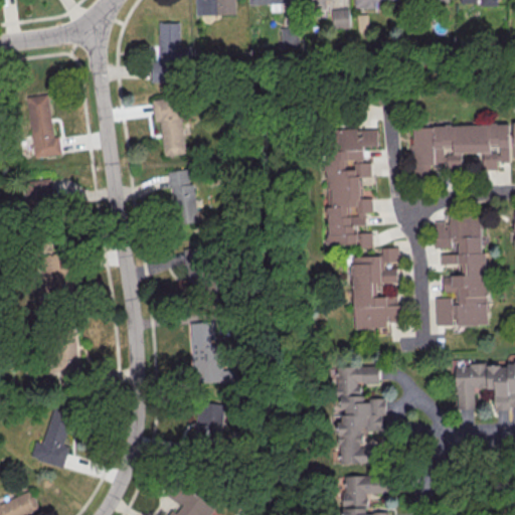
[(194,0),(232,0),(233,9),(195,11),(194,0)]
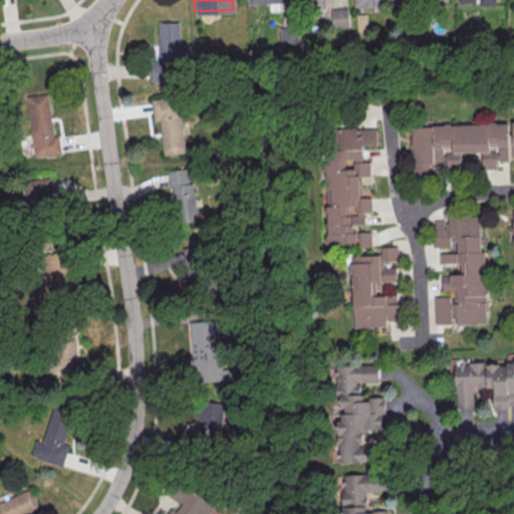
[(306,0),(307,11),(323,11),(323,4),(332,4),(331,0),(306,0)]
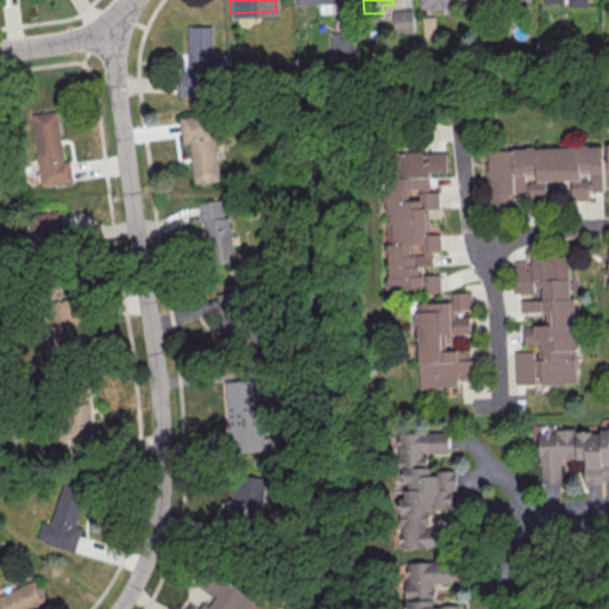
[(470,0),(444,1),(444,10),(416,11),(416,0),(470,0)]
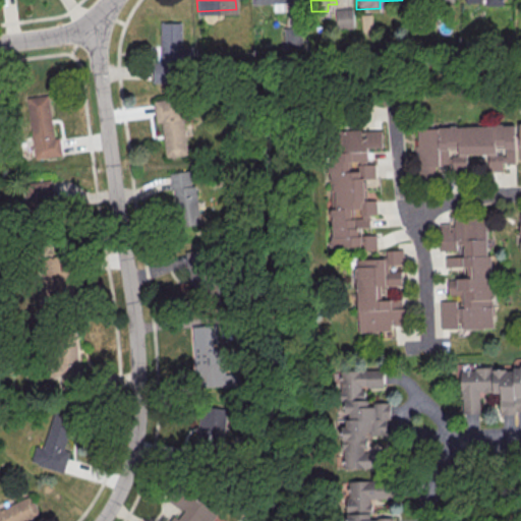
[(452,0),(453,2),(422,3),(422,7),(410,8),(410,0),(452,0)]
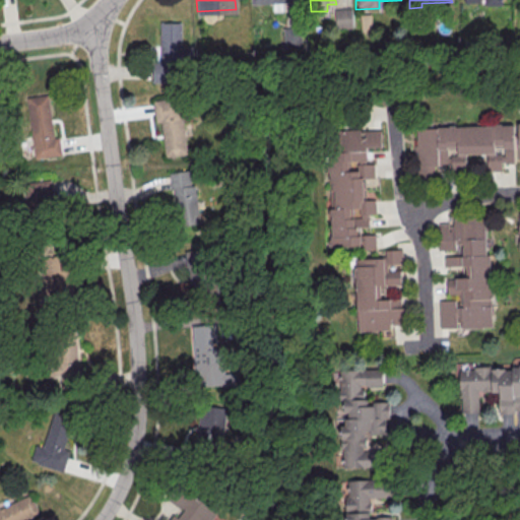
[(353,8),(335,8),(335,27),(353,27),(353,8)]
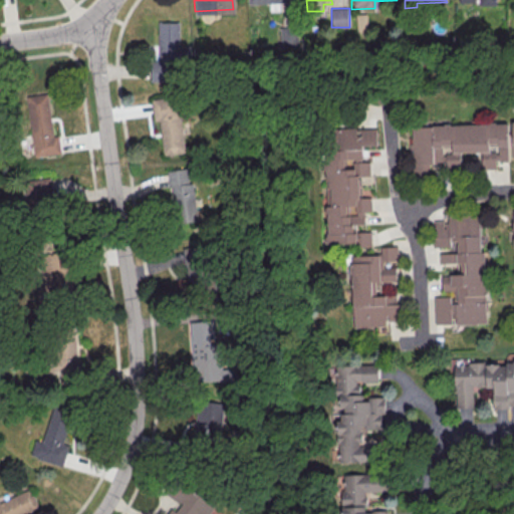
[(180,21),(160,22),(160,60),(152,60),(152,81),(182,81),(182,57),(190,57),(190,49),(180,49),(180,21)]
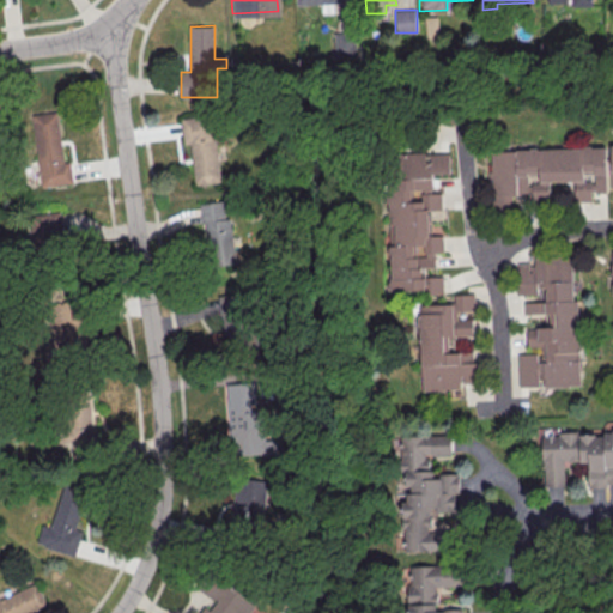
[(354,41),(335,41),(335,54),(354,54),(354,41)]
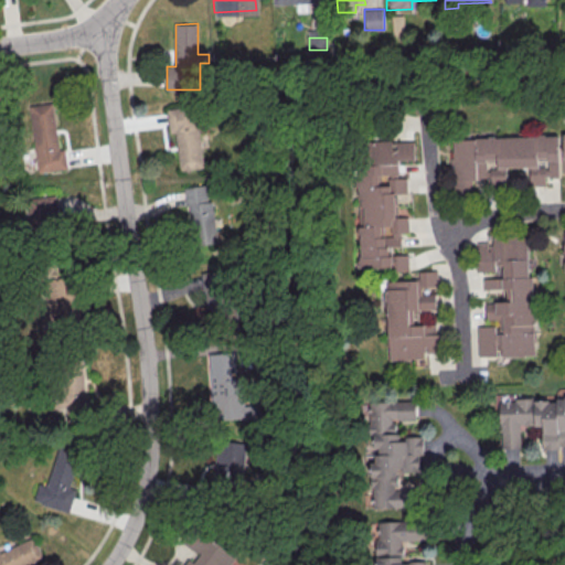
[(66,169),(64,147),(59,148),(54,103),(32,105),(39,172),(66,169)]
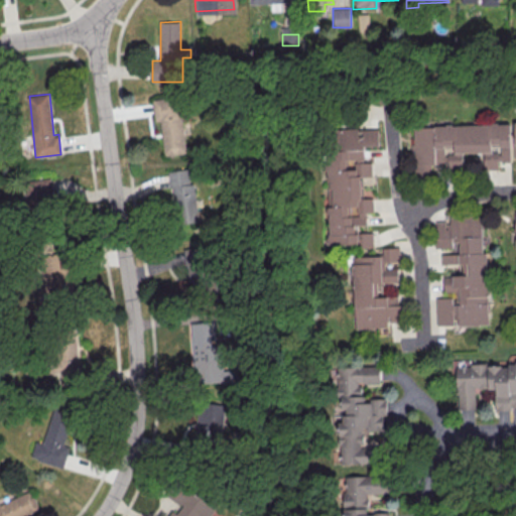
[(185,154),(182,97),(152,99),(154,122),(161,121),(164,155),(185,154)]
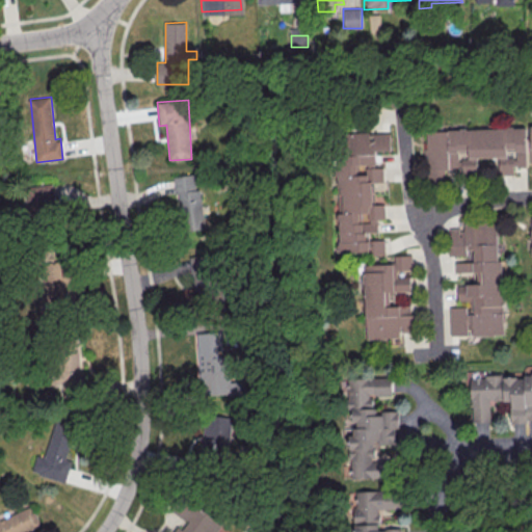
[(464,130),(506,129),(506,127),(512,127),(512,128),(525,128),(526,167),(514,168),(514,166),(512,166),(512,176),(498,176),(497,157),(475,158),(475,176),(460,177),(460,168),(457,168),(457,169),(443,169),(443,186),(426,186),(426,155),(422,155),(422,150),(425,150),(425,132),(447,132),(447,131),(458,130),(458,129),(464,129),(464,130)]
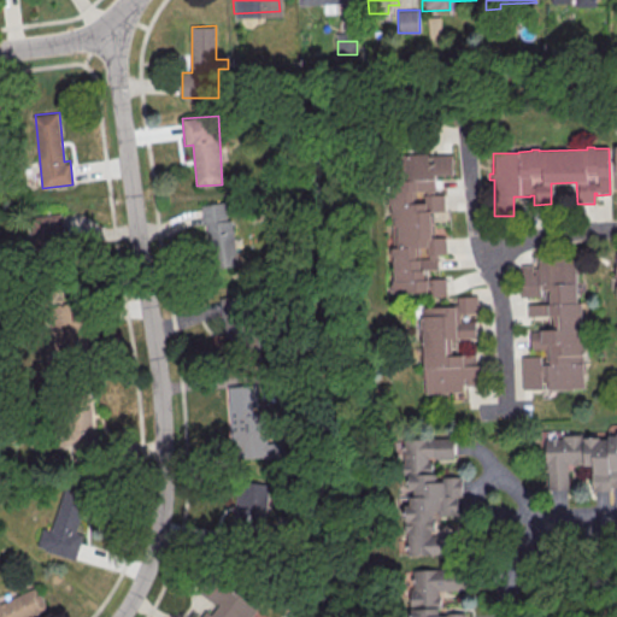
[(393,298),(447,297),(446,277),(438,277),(438,254),(447,254),(447,236),(435,236),(434,212),(445,211),(445,194),(436,194),(435,175),(452,175),(452,153),(391,154),(393,298)]
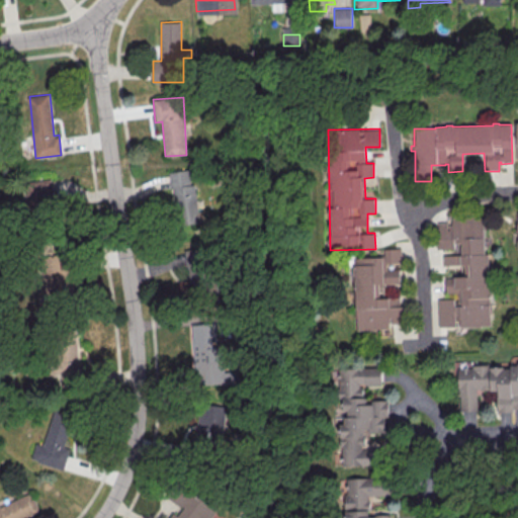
[(170,173),(179,225),(201,221),(191,169),(170,173)]
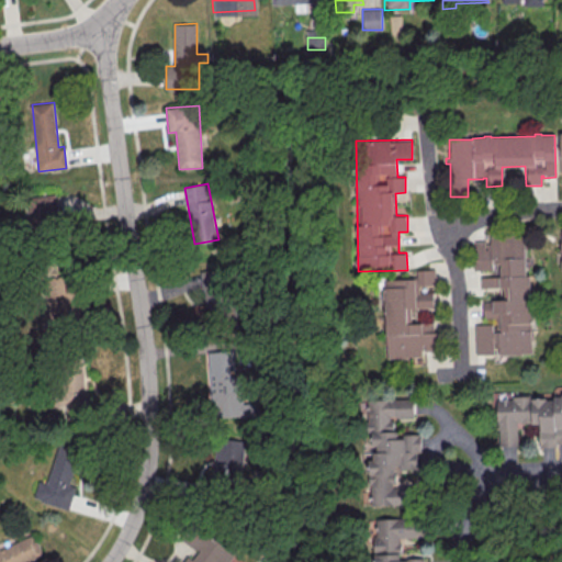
[(57,195),(25,197),(25,226),(68,226),(67,210),(57,210),(57,195)]
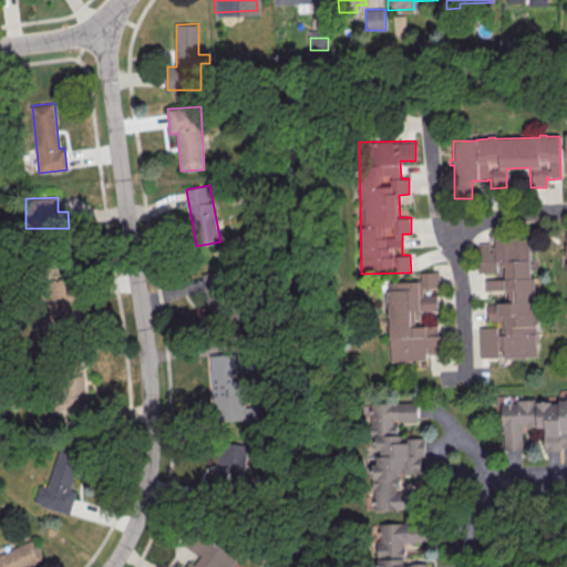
[(500,238),(527,238),(527,250),(528,250),(529,279),(533,278),(534,316),(536,316),(536,327),(534,327),(535,333),(534,333),(535,357),(524,358),(509,359),(509,358),(501,358),(501,352),(496,352),(496,358),(478,359),(477,328),(496,328),(496,336),(500,336),(500,321),(486,322),(486,306),(495,305),(495,303),(512,302),(512,300),(507,300),(507,290),(504,290),(504,291),(483,291),(483,280),(484,280),(484,278),(492,277),(492,276),(484,276),(484,274),(476,274),(476,261),(478,261),(477,245),(487,245),(487,254),(491,253),(490,247),(493,247),(493,239),(500,239),(500,238)]
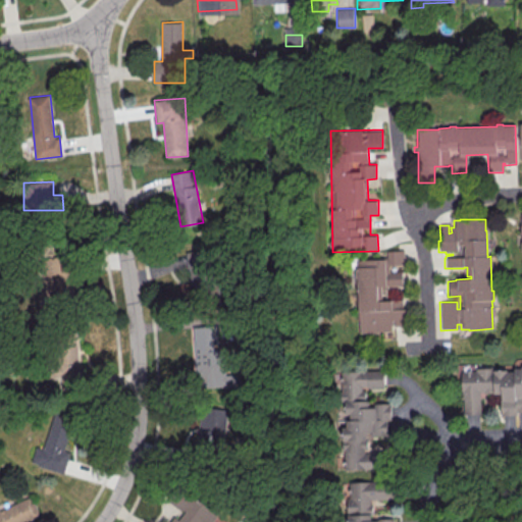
[(358,333),(390,332),(390,326),(407,326),(406,299),(382,300),(382,286),(403,285),(403,267),(405,267),(404,250),(386,250),(386,259),(355,260),(358,333)]
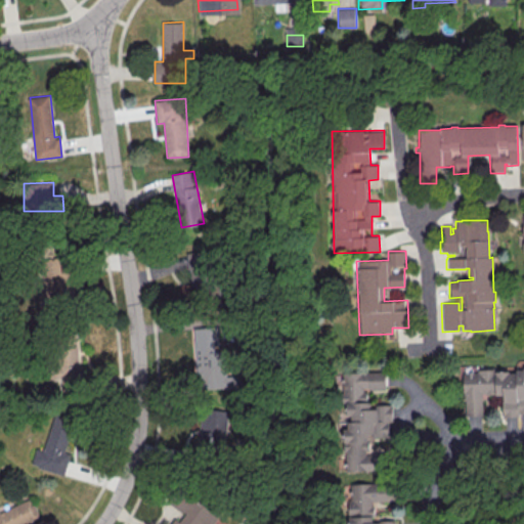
[(189,294),(215,294),(213,252),(188,252),(189,294)]
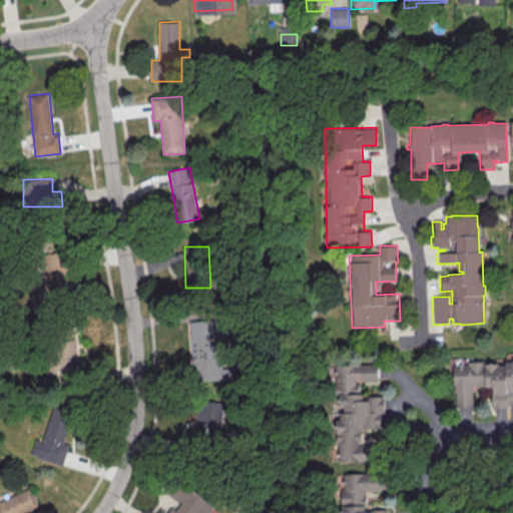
[(192,380),(232,380),(231,324),(192,324),(192,380)]
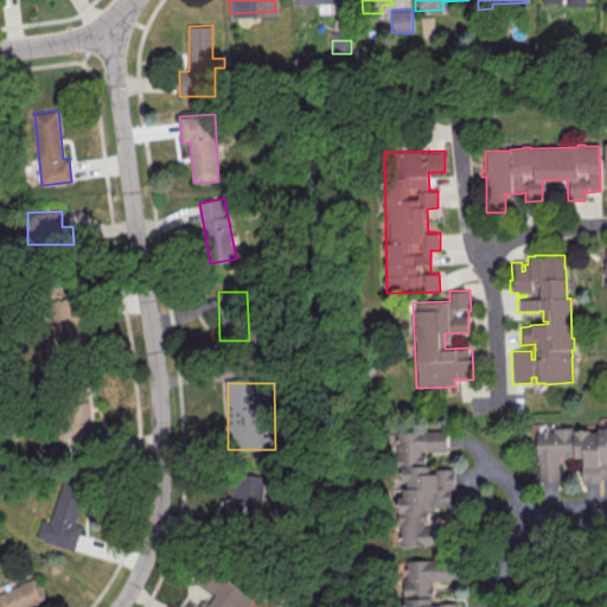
[(537,481),(560,480),(558,458),(582,458),(582,481),(606,480),(606,426),(536,427),(537,481)]
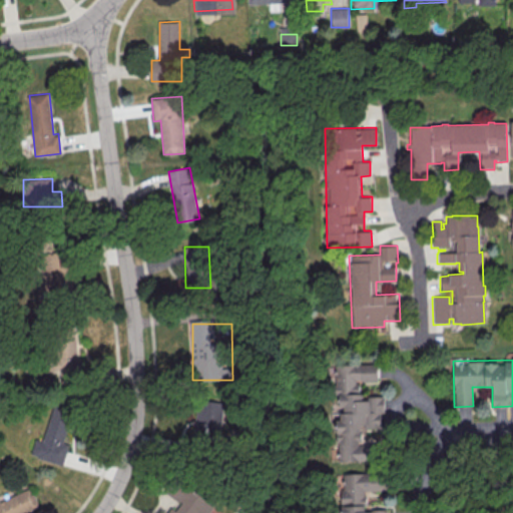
[(338,462),(378,462),(378,443),(361,444),(361,428),(385,428),(385,395),(362,396),(361,381),(378,381),(378,364),(337,364),(338,462)]
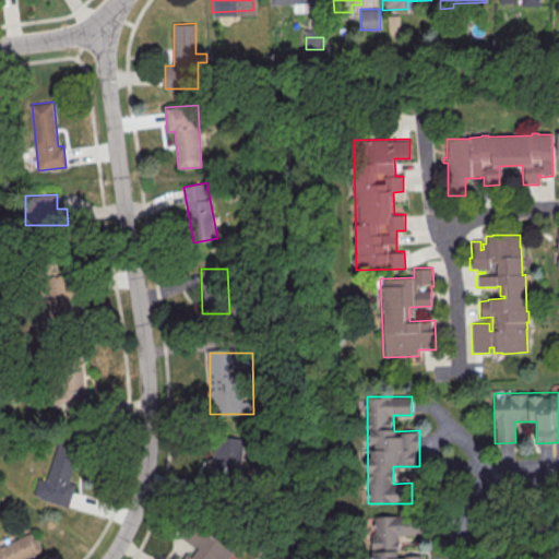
[(238,474),(238,437),(213,437),(213,474),(238,474)]
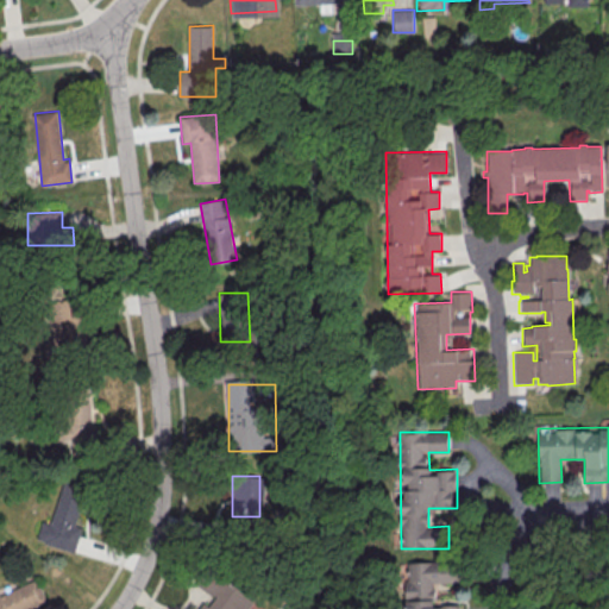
[(76,552),(82,528),(76,526),(86,485),(62,479),(51,523),(42,521),(36,542),(76,552)]
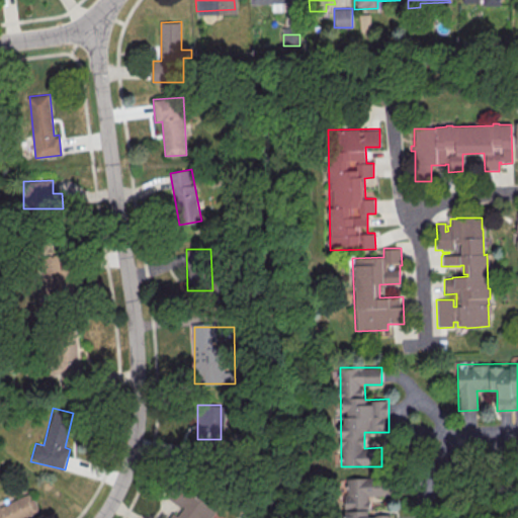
[(345,478),(345,517),(394,517),(395,514),(371,514),(370,496),(391,495),(391,477),(345,478)]
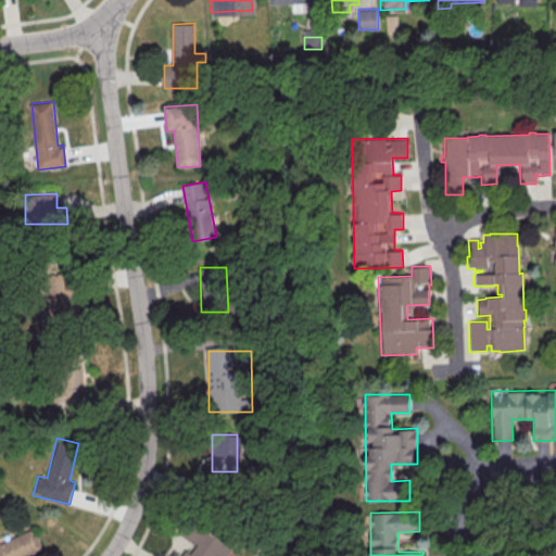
[(224,555),(232,544),(191,518),(180,534),(192,542),(182,555),(224,555)]
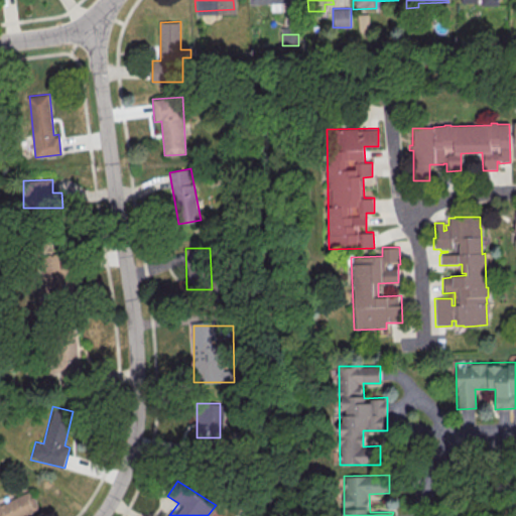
[(0,515),(25,515),(40,510),(32,491),(0,503),(0,515)]
